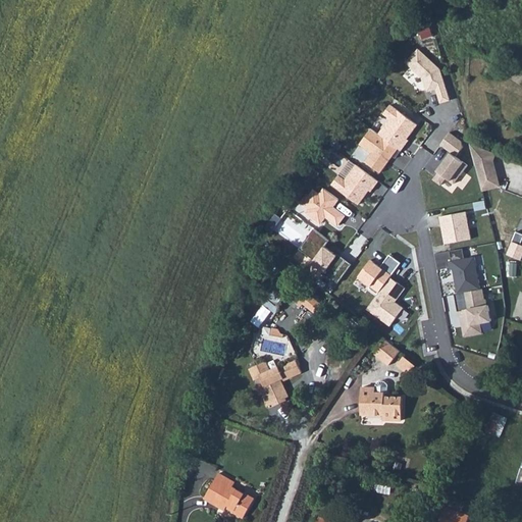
[(427,21),(417,25),(422,39),(432,35),(427,21)]
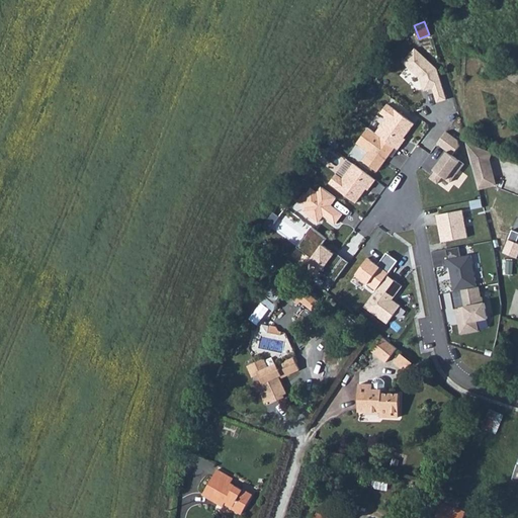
[(416,51),(405,63),(421,78),(425,91),(433,88),(437,102),(446,99),(437,70),(416,51)]
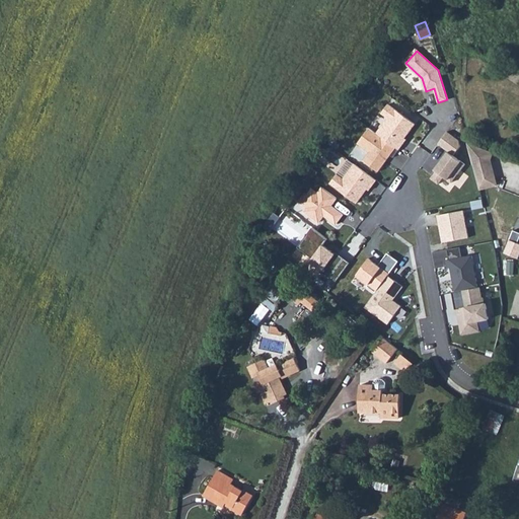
[(387,118),(376,132),(399,149),(408,139),(405,137),(416,123),(389,102),(381,114),(387,118)]
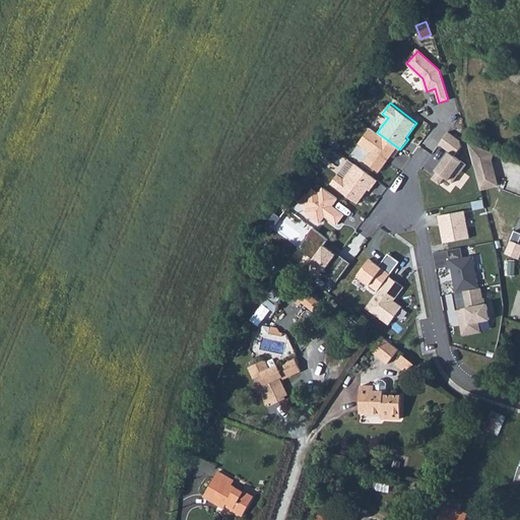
[(371,128),(358,144),(370,153),(365,160),(379,172),(386,163),(384,161),(390,154),(395,158),(400,149),(377,132),(371,128)]
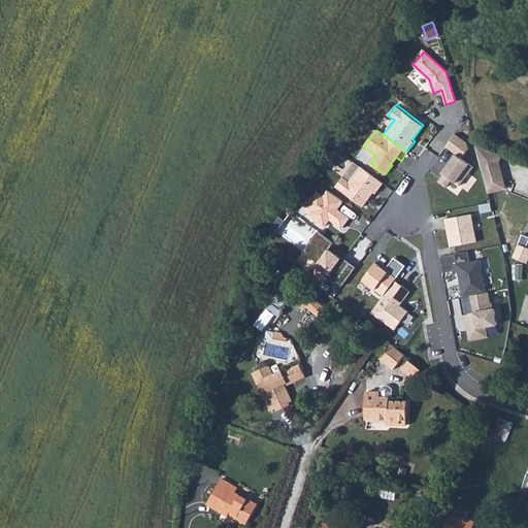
[(441,173),(436,180),(447,189),(452,180),(459,187),(474,166),(462,158),(468,149),(467,142),(454,133),(444,146),(454,153),(439,172),(441,173)]
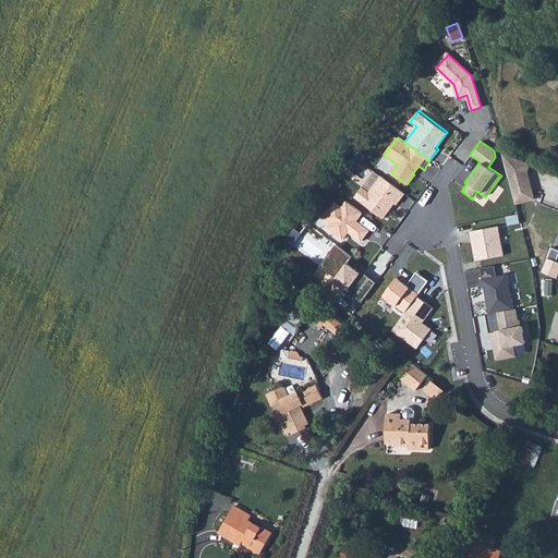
[(531,164),(501,154),(517,204),(535,199),(528,171),(531,164)]
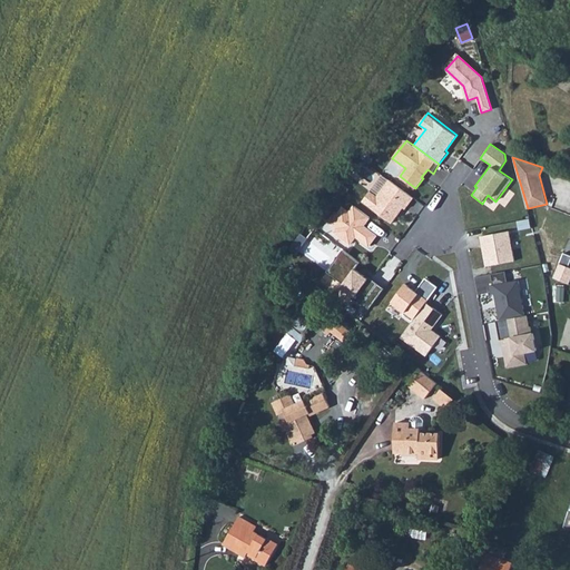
[(370,192),(363,202),(392,223),(403,208),(405,209),(414,198),(390,180),(377,197),(370,192)]
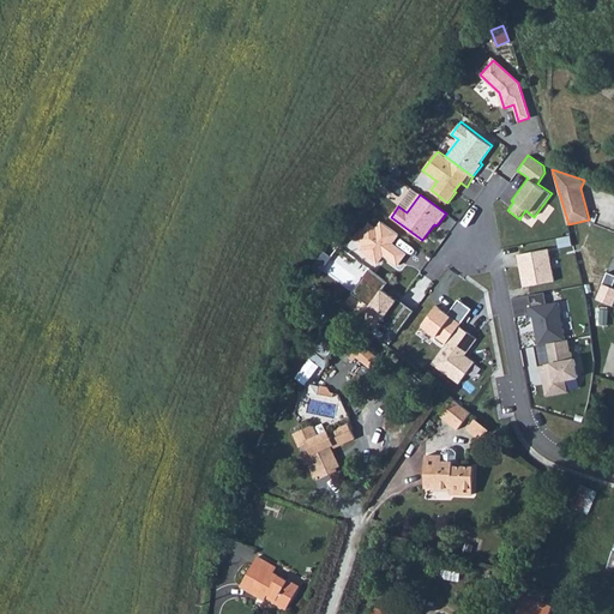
[(368,221),(355,240),(362,245),(357,251),(377,264),(383,257),(397,266),(408,252),(392,242),(398,234),(379,221),(375,227),(368,221)]
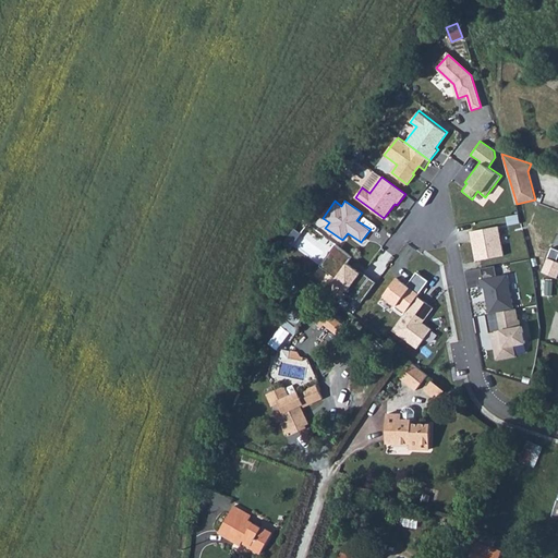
[(498,227),(471,232),(476,261),(505,256),(498,227)]
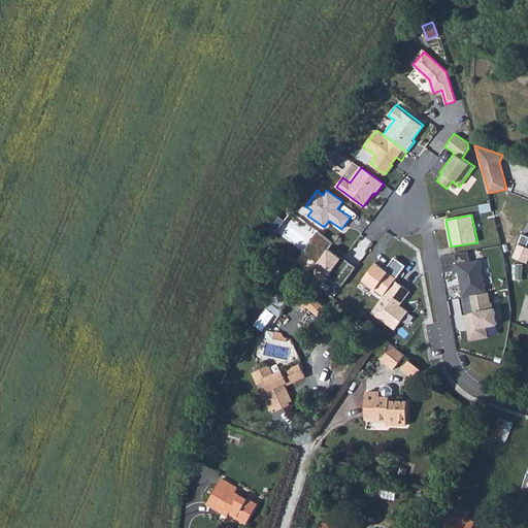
[(318,230),(303,251),(319,262),(316,266),(329,275),(327,277),(336,284),(351,263),(330,249),(335,242),(318,230)]
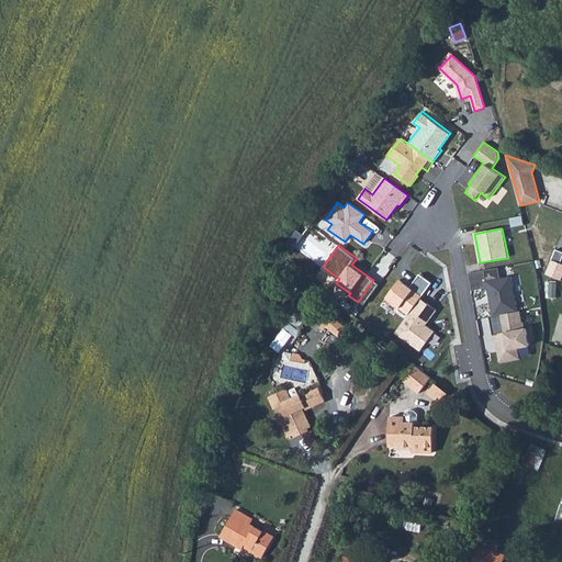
[(546,250),(535,254),(539,269),(550,266),(546,250)]
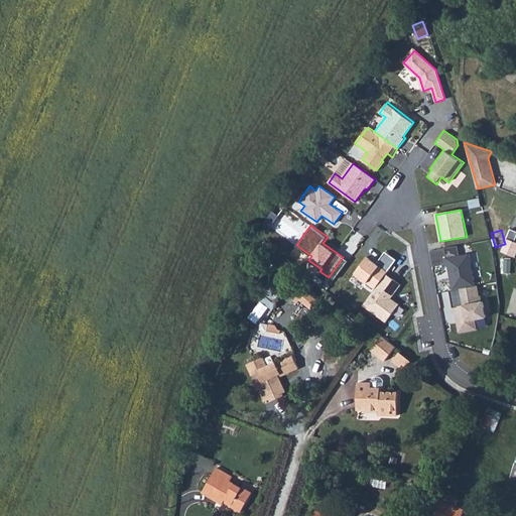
[(385,251),(376,262),(369,257),(356,275),(367,282),(365,284),(374,291),(386,274),(396,259),(385,251)]
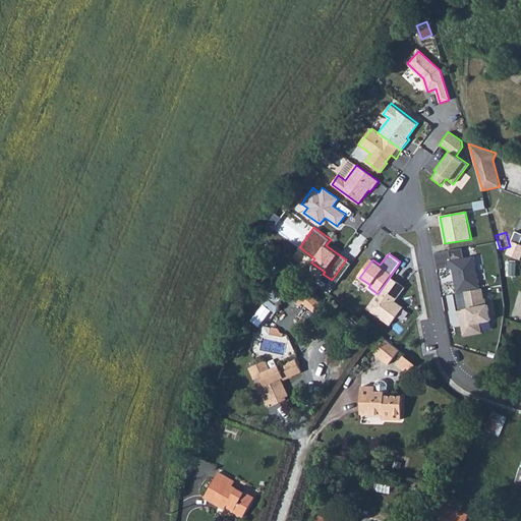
[(474,256),(448,261),(449,270),(453,269),(457,292),(480,288),(474,256)]
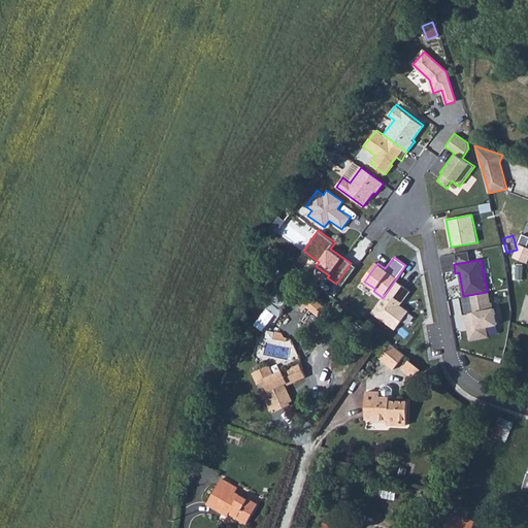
[(295,274),(288,270),(285,275),(283,278),(290,283),(295,274)]
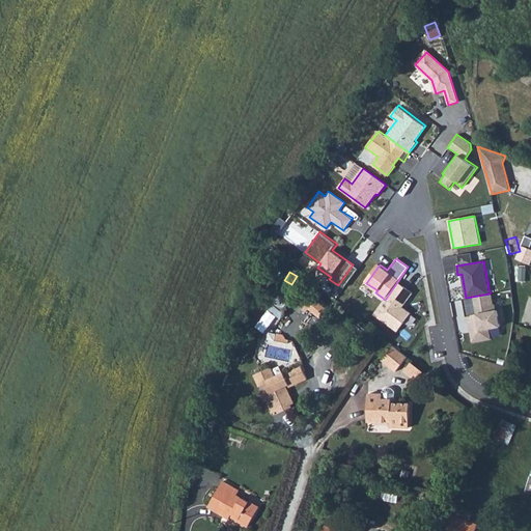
[(385,300),(373,314),(397,332),(411,313),(401,307),(412,292),(397,282),(385,300)]
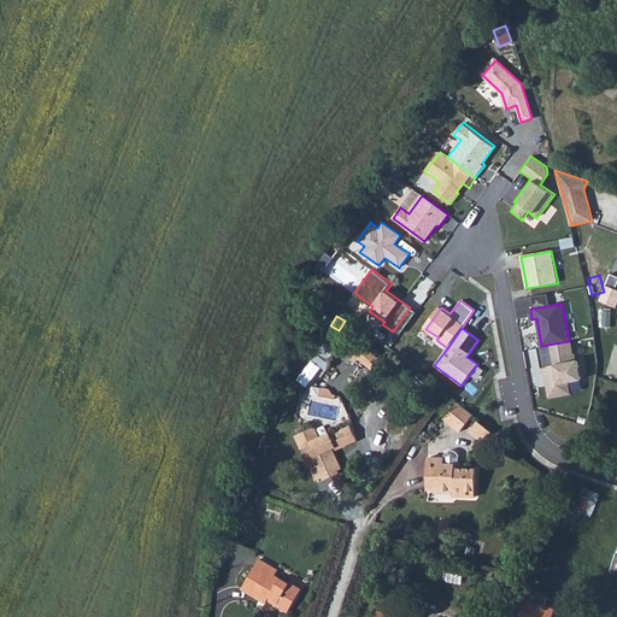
[(541,346),(538,347),(541,368),(548,366),(551,376),(546,377),(550,398),(570,393),(568,382),(581,380),(577,362),(576,362),(575,353),(574,354),(571,341),(569,341),(541,346)]
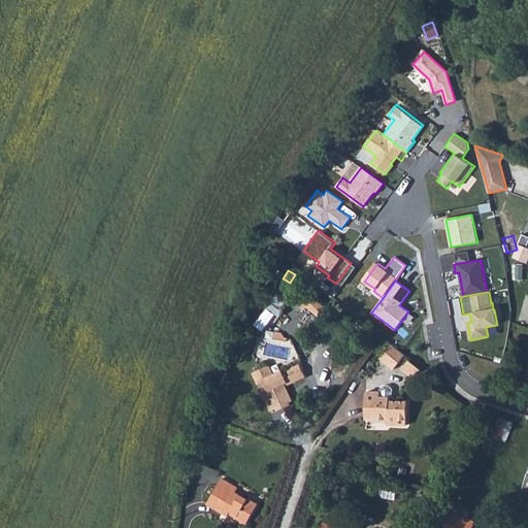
[(292,307),(283,299),(268,315),(281,325),(286,320),(287,315),(292,307)]
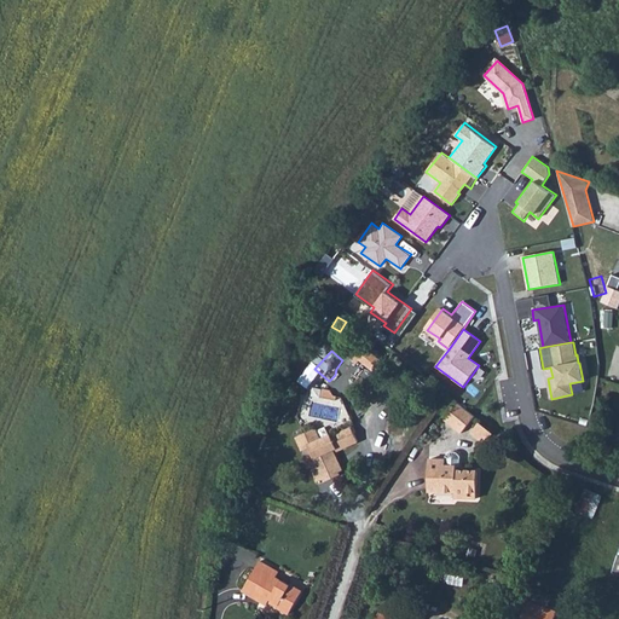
[(387,374),(363,354),(351,368),(359,374),(363,370),(377,381),(383,382),(387,374)]
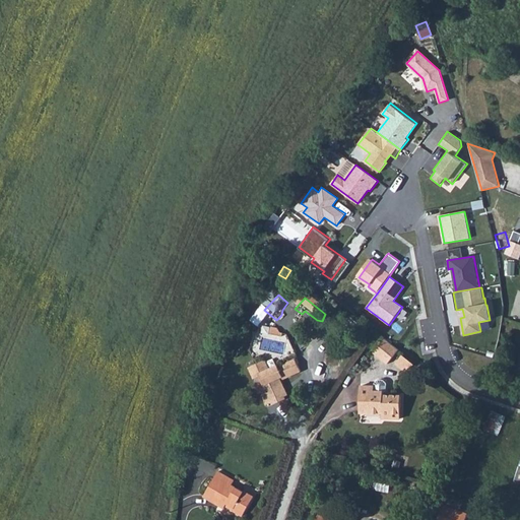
[(382,363),(393,349),(377,337),(367,351),(382,363)]
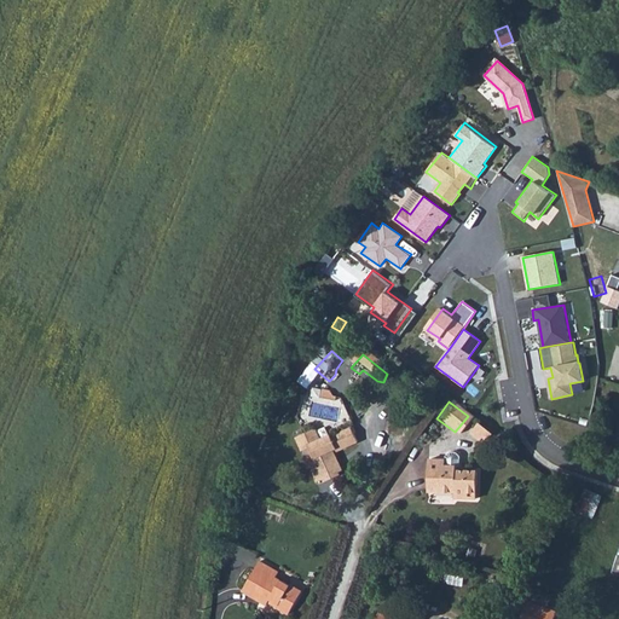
[(347,440),(340,423),(318,433),(316,431),(306,435),(301,427),(282,435),(288,450),(295,447),(305,468),(301,470),(307,484),(313,480),(316,484),(330,476),(329,472),(333,469),(323,449),(328,446),(330,449),(347,440)]
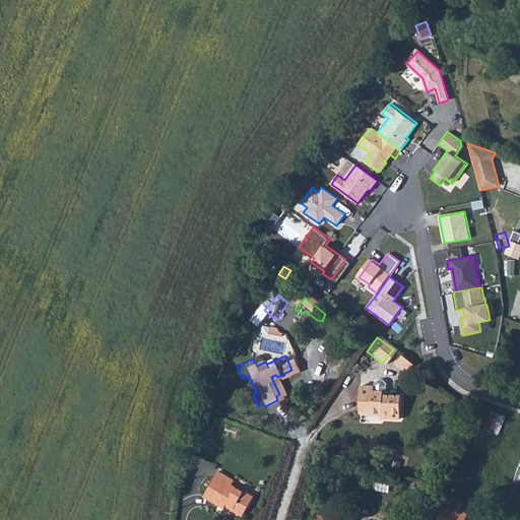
[(370,383),(369,387),(369,393),(377,393),(379,393),(380,387),(379,381),(372,380),(370,383)]
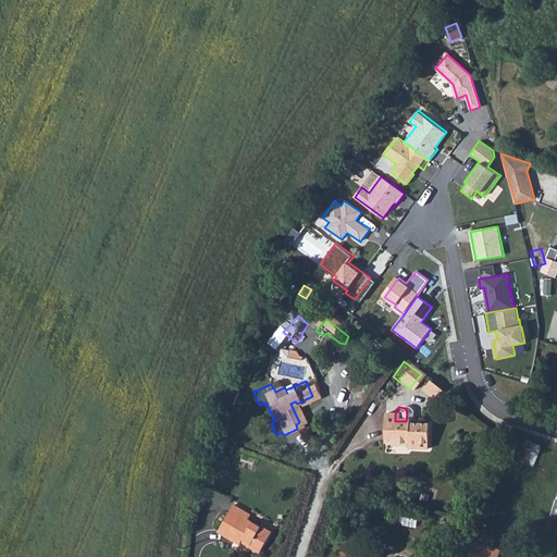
[(395,421),(395,415),(380,413),(379,441),(401,443),(401,446),(421,447),(423,426),(404,424),(404,421),(395,421)]
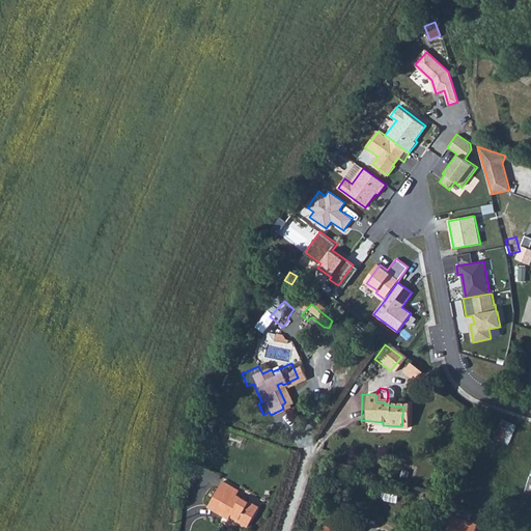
[(509,444),(516,424),(502,418),(494,438),(509,444)]
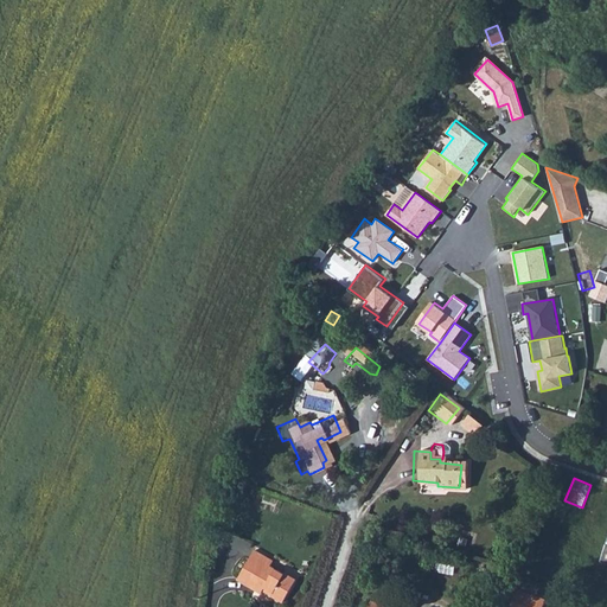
[(267,566),(247,554),(229,582),(254,598),(257,592),(266,596),(264,600),(278,606),(291,583),(278,575),(275,579),(263,570),(267,566)]
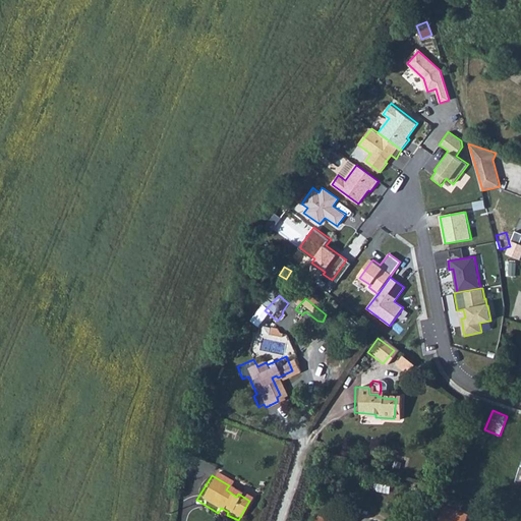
[(433,520),(456,520),(461,510),(437,502),(429,519),(433,520)]
